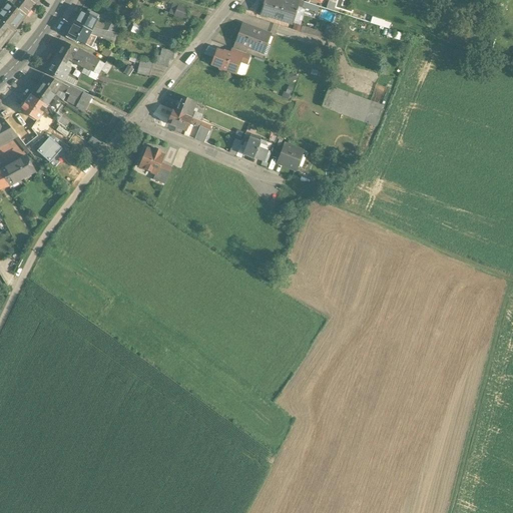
[(5,0),(0,0),(0,6),(2,8),(0,10),(0,12),(0,13),(0,12),(0,18),(15,30),(26,16),(5,0)]
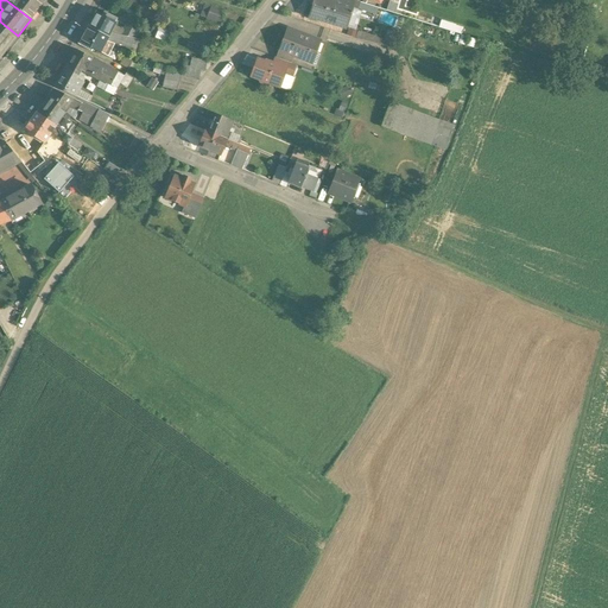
[(6,0),(31,19),(44,2),(40,0),(6,0)]
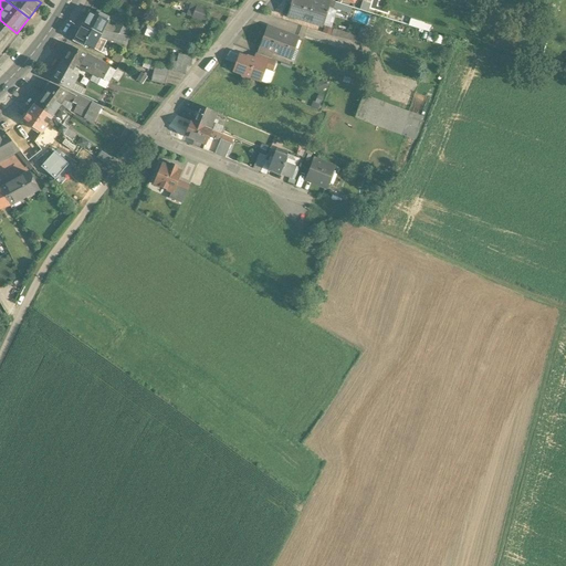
[(314,2),(305,0),(293,0),(292,7),(295,8),(292,16),(290,14),(289,16),(313,23),(318,8),(320,6),(320,4),(314,2)]
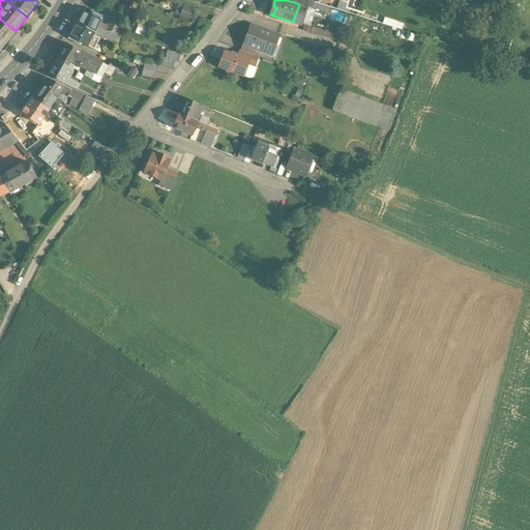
[(197,8),(178,2),(174,15),(193,21),(197,8)]
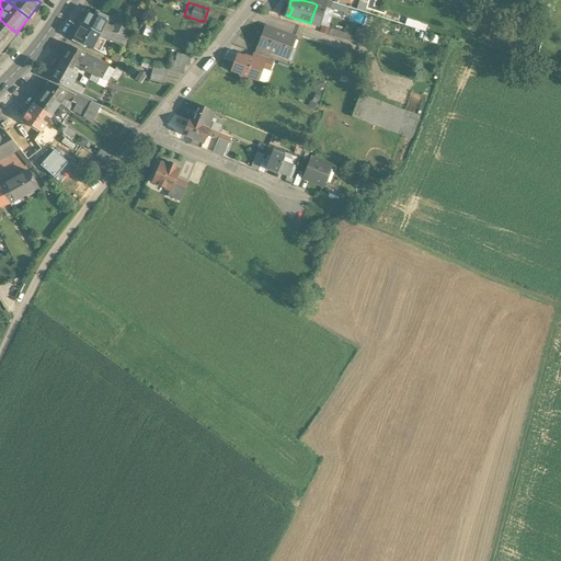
[(324,11),(316,8),(310,23),(319,25),(323,12),(324,12),(324,11)]
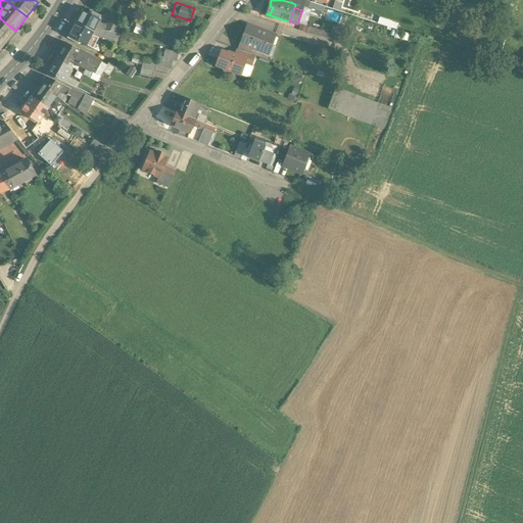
[(132,12),(122,8),(120,12),(130,16),(132,12)]
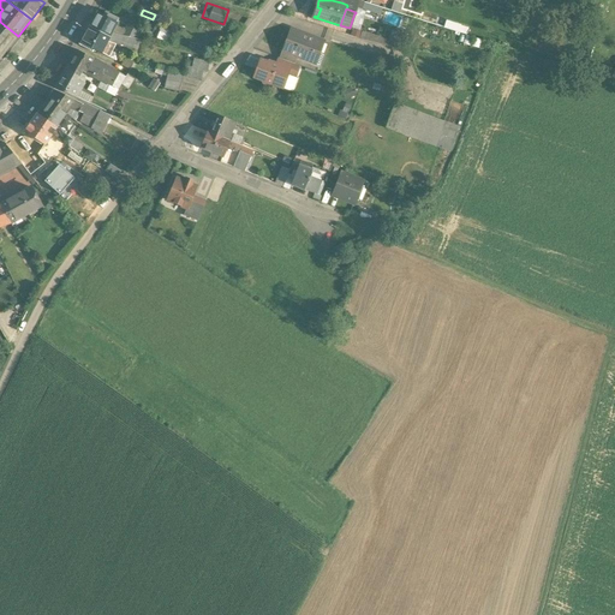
[(107,17),(97,12),(89,28),(108,37),(111,34),(118,19),(108,15),(107,17)]
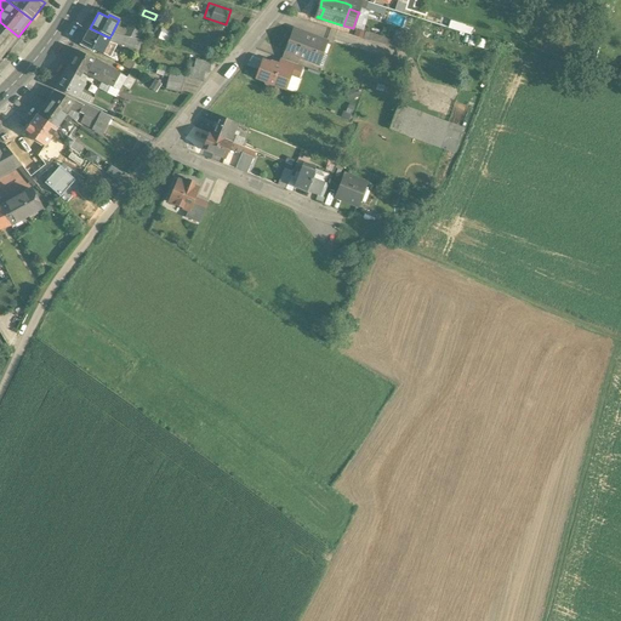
[(0,22),(0,58),(1,57),(11,44),(12,45),(18,38),(18,36),(0,22)]
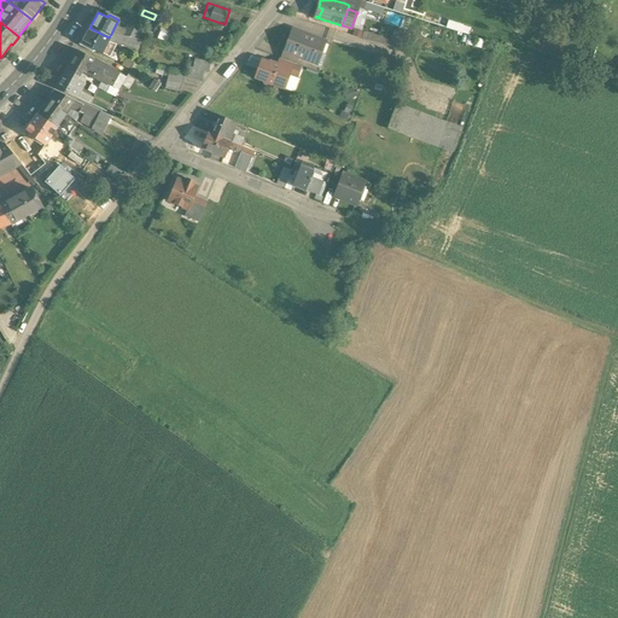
[(134,28),(129,24),(123,36),(126,38),(129,38),(134,29),(134,28)]
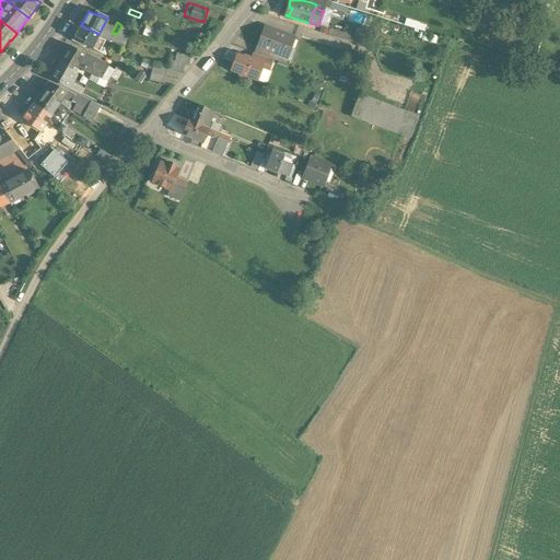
[(150,36),(152,26),(144,24),(142,34),(150,36)]
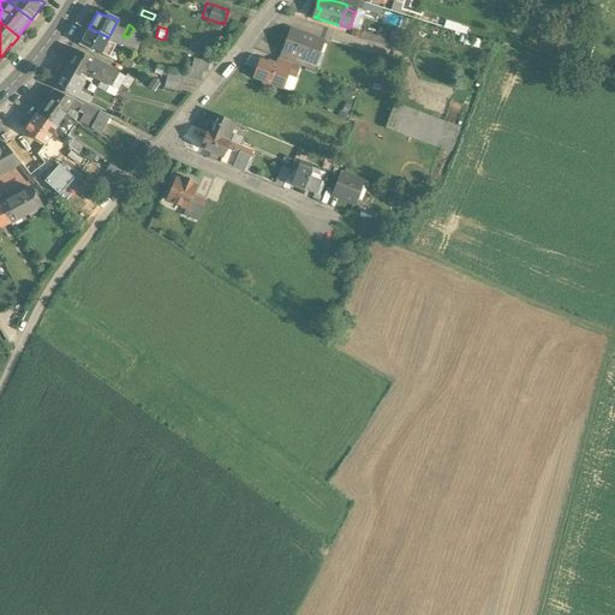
[(108,37),(89,28),(81,43),(94,51),(100,53),(105,46),(107,41),(108,37)]
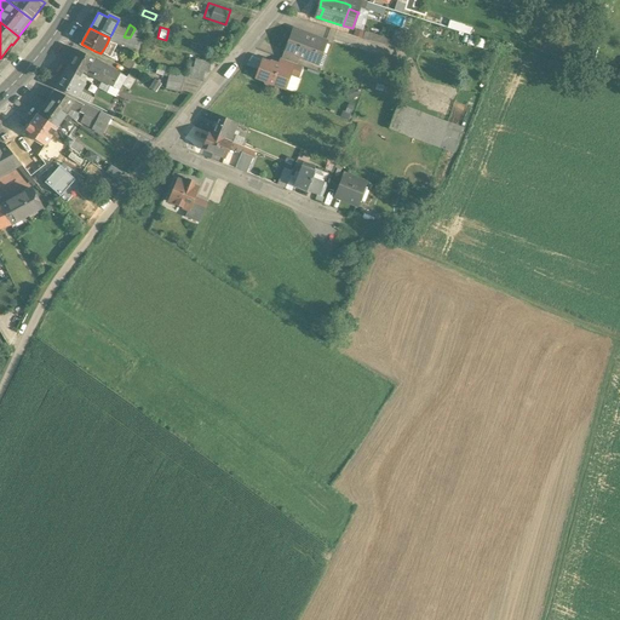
[(135,29),(130,38),(136,40),(139,33),(135,29)]
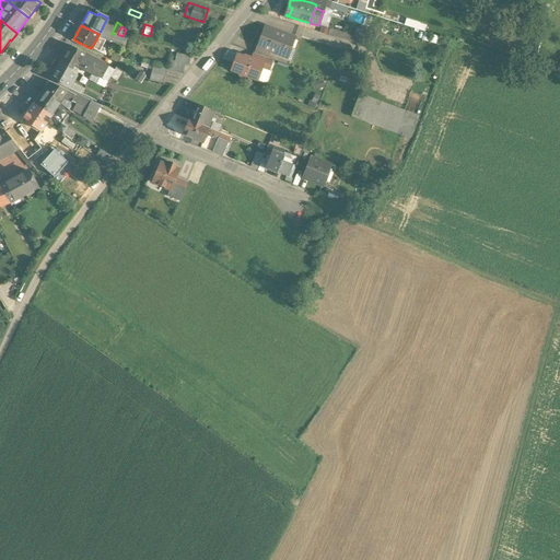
[(258,47),(258,48),(271,53),(287,58),(294,38),(266,27),(258,47)]
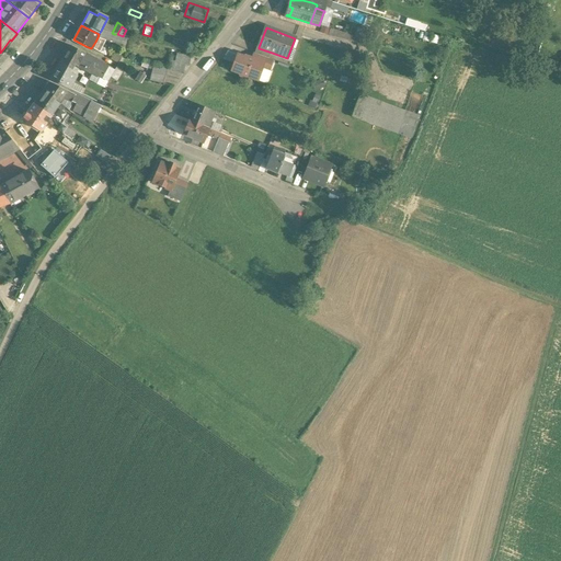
[(112,33),(101,31),(99,34),(98,37),(106,39),(112,42),(114,34),(112,33)]
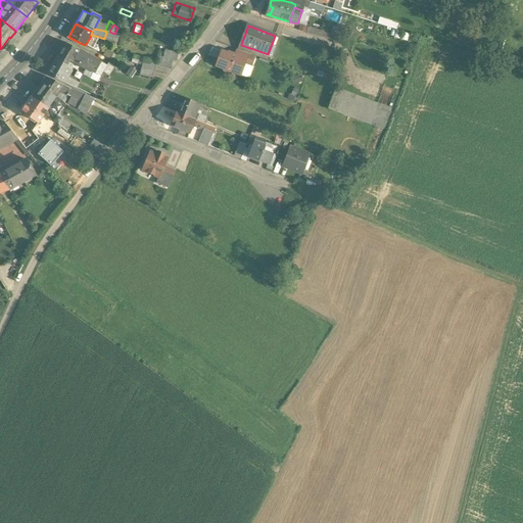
[(109,32),(106,32),(104,39),(115,42),(117,34),(114,34),(109,32)]
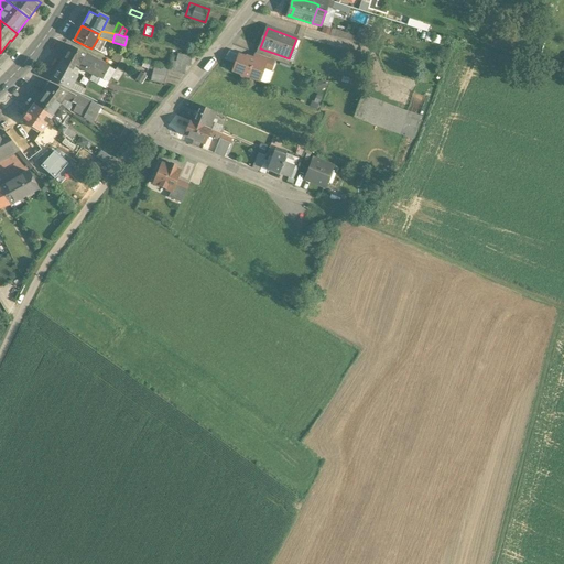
[(107,40),(98,38),(96,42),(104,46),(107,40)]
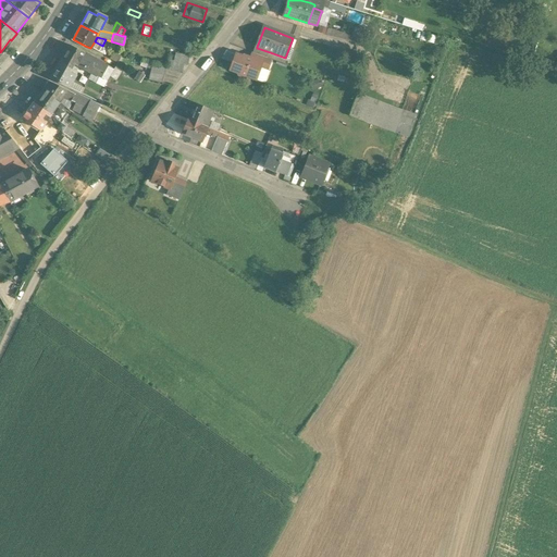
[(85,46),(73,39),(72,41),(84,48),(85,46)]
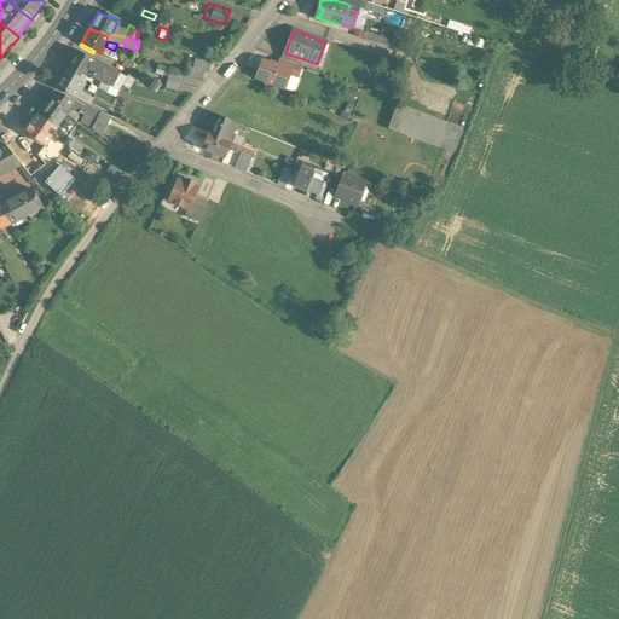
[(114,51),(105,46),(100,53),(110,58),(114,51)]
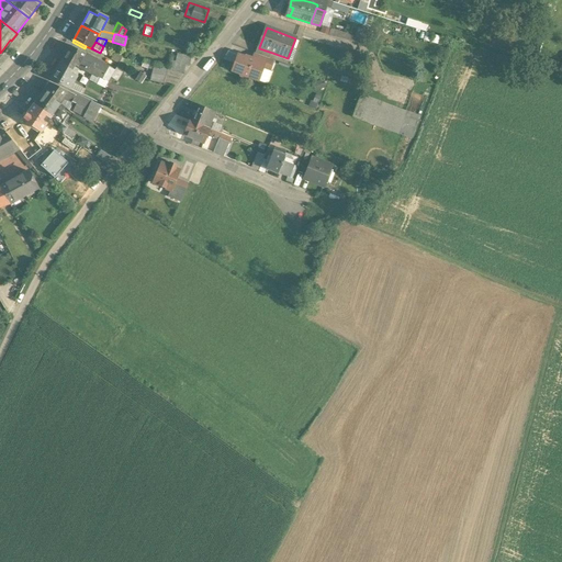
[(85,54),(70,46),(60,63),(71,69),(75,64),(78,66),(85,54)]
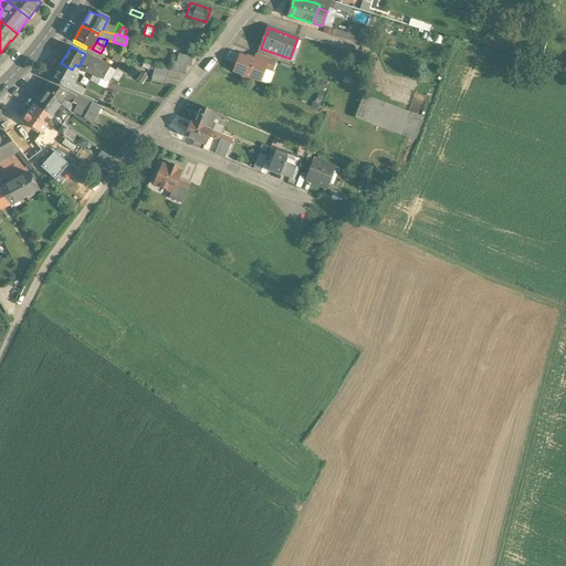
[(274,53),(261,49),(261,48),(260,46),(257,54),(271,60),(274,53)]
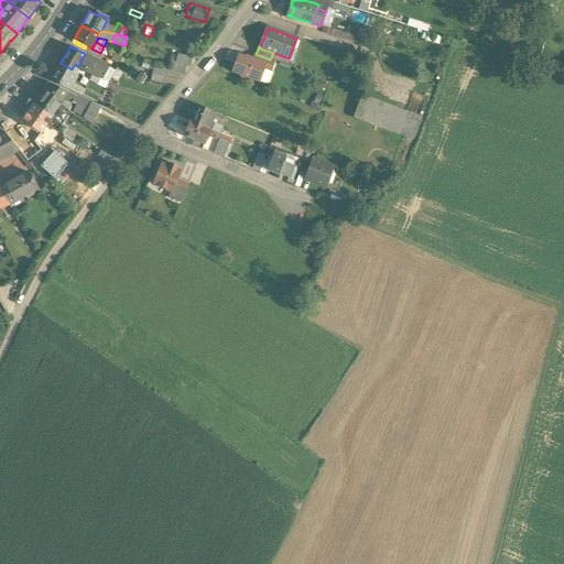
[(122,53),(115,50),(110,61),(118,64),(122,53)]
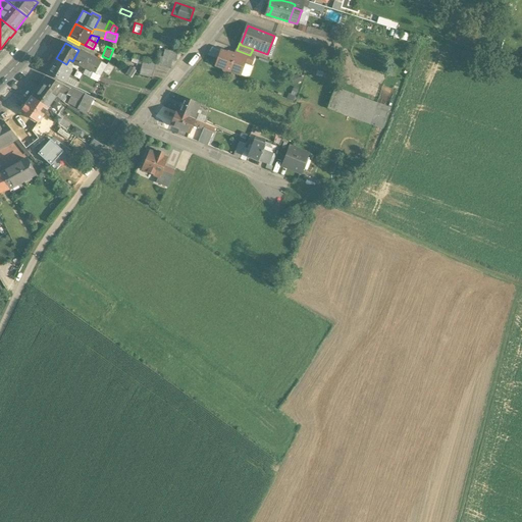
[(209,48),(206,56),(217,60),(220,52),(209,48)]
